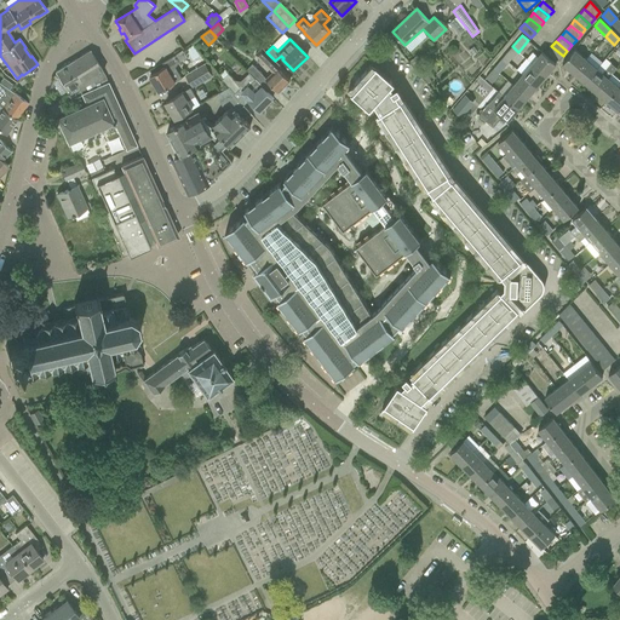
[(512,46),(503,58),(509,63),(514,57),(518,52),(512,46)]
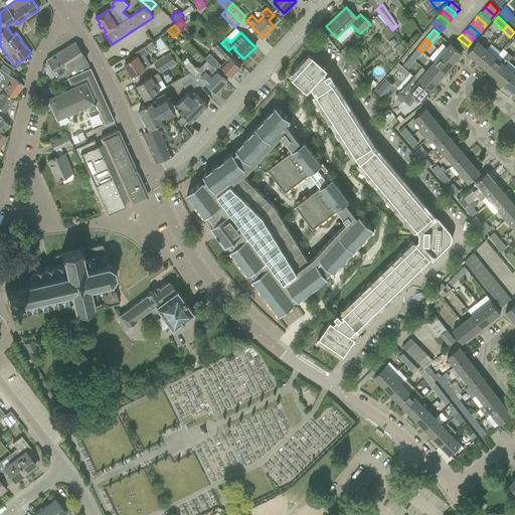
[(468,46),(458,38),(455,43),(464,51),(468,46)]
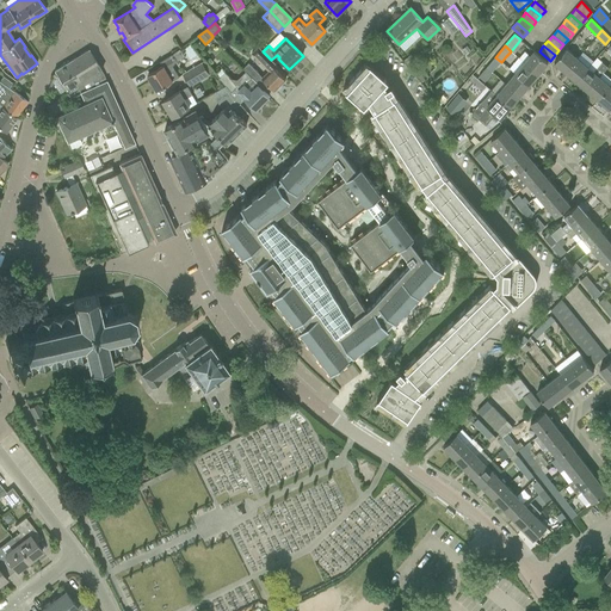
[(263,51),(259,48),(253,54),(269,71),(261,78),(275,91),(285,80),(273,67),(276,65),(271,60),(263,51)]
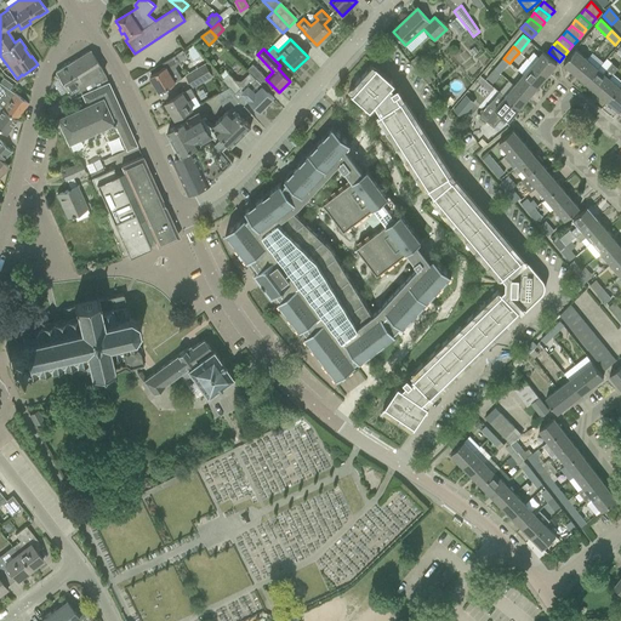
[(575,73),(587,60),(575,50),(564,63),(575,73)]
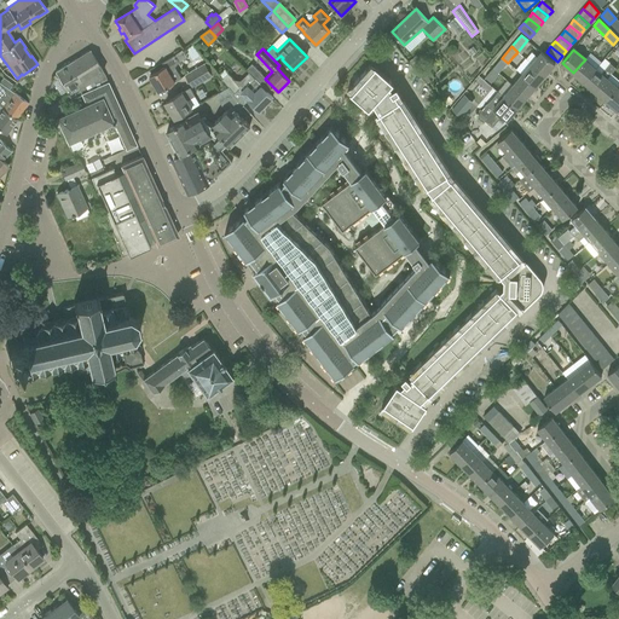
[(90,51),(69,63),(81,81),(84,84),(84,85),(77,88),(81,94),(108,81),(103,71),(102,69),(90,51)]
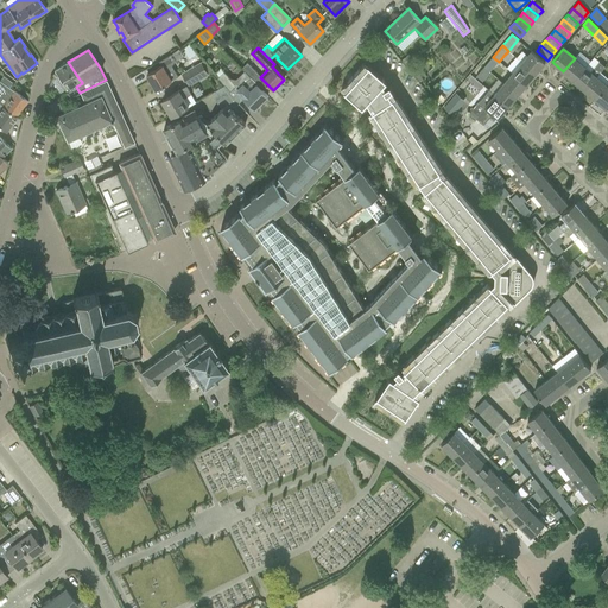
[(545,63),(532,51),(523,63),(536,74),(545,63)]
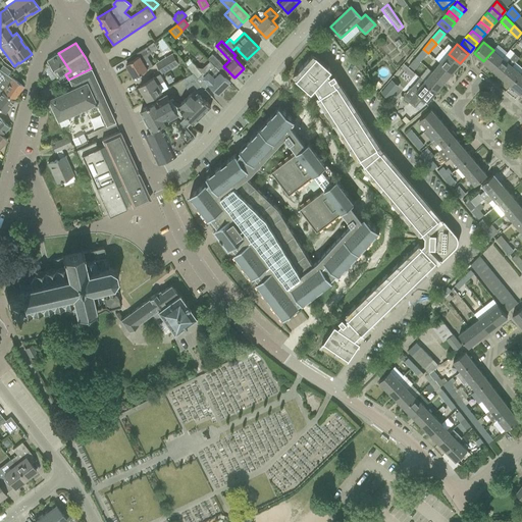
[(138,53),(140,56),(126,64),(135,77),(153,66),(148,56),(151,51),(148,46),(138,53)]
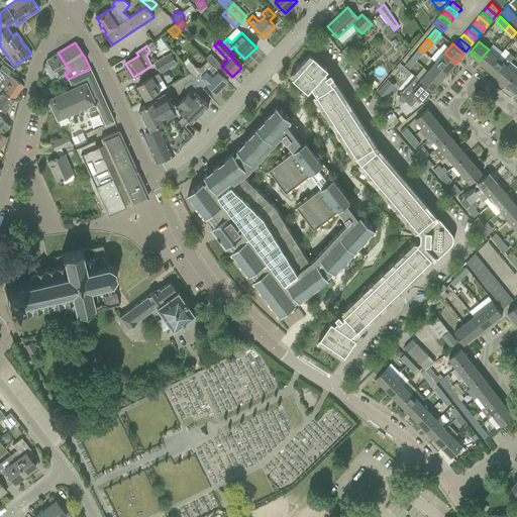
[(353,66),(359,61),(347,45),(341,52),(353,66)]
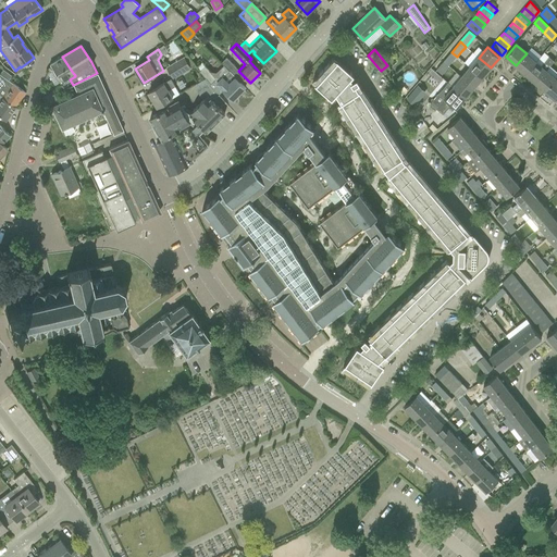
[(457,57),(452,52),(443,62),(448,66),(457,57)]
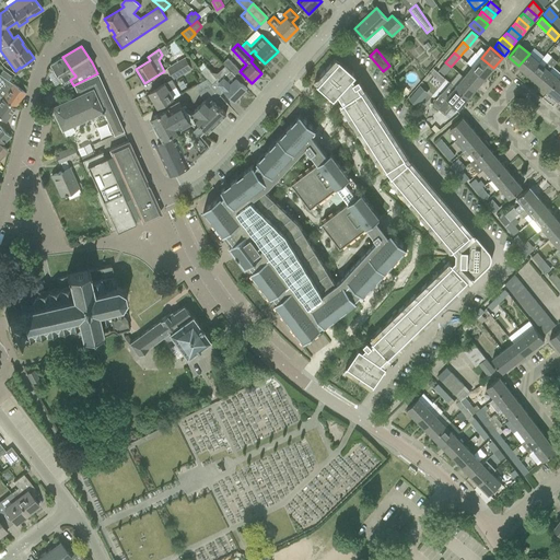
[(539,62),(528,74),(538,83),(549,71),(557,61),(547,53),(539,62)]
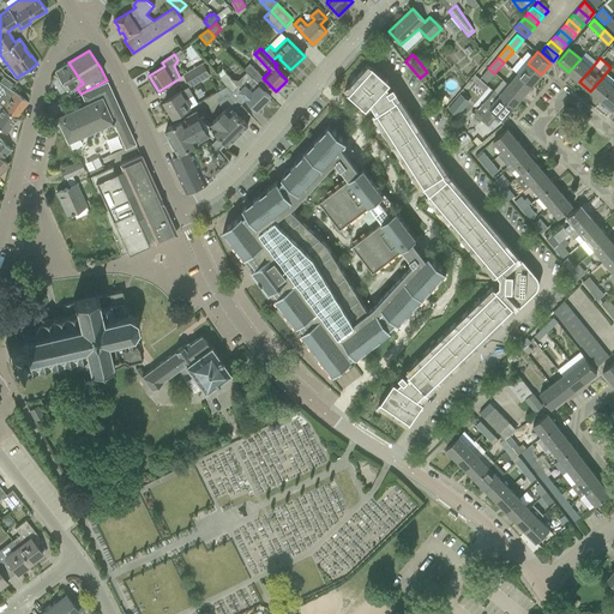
[(591,68),(581,59),(569,72),(579,82),(591,68)]
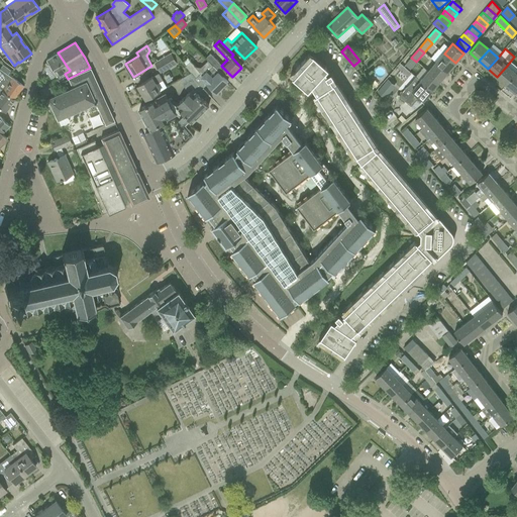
[(68,68),(58,53),(45,60),(48,64),(42,68),(49,79),(63,71),(65,74),(70,71),(70,70),(68,68)]
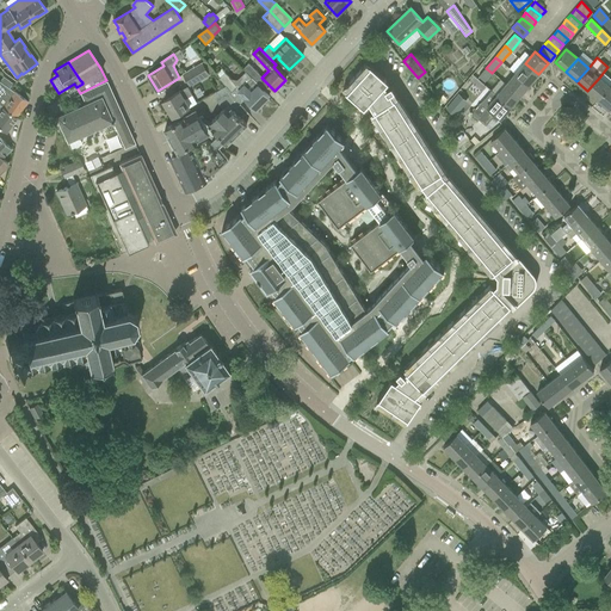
[(186,79),(205,68),(202,62),(184,73),(186,79)]
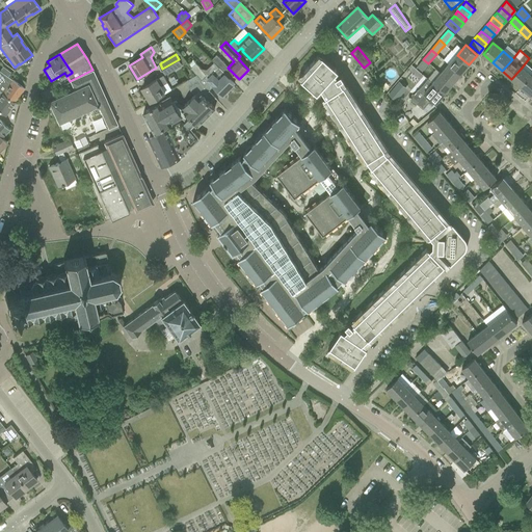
[(221,70),(227,64),(216,54),(212,59),(214,61),(219,68),(221,70)]
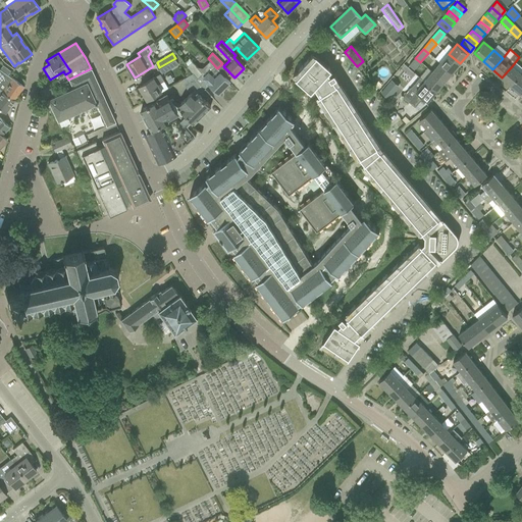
[(299,69),(294,75),(312,93),(315,88),(318,92),(320,96),(317,98),(325,110),(333,123),(342,136),(349,148),(357,160),(361,158),(363,161),(365,164),(362,167),(372,178),(381,190),(390,201),(401,212),(410,223),(420,235),(422,232),(425,236),(425,240),(425,243),(422,245),(419,243),(409,253),(398,263),(387,273),(376,283),(366,294),(356,305),(345,315),(348,318),(346,319),(343,316),(340,320),(342,322),(340,324),(337,325),(335,324),(321,345),(333,353),(347,362),(361,342),(359,341),(356,337),(361,332),(362,332),(373,322),(383,312),(394,302),(402,294),(405,292),(415,281),(425,271),(436,260),(439,257),(442,260),(455,248),(456,247),(456,246),(457,246),(458,245),(458,243),(458,241),(458,239),(458,237),(457,236),(457,235),(456,233),(449,224),(445,219),(440,222),(438,219),(428,207),(419,196),(410,185),(407,181),(400,173),(390,162),(380,151),(377,148),(378,147),(370,135),(362,122),(354,109),(346,97),(337,85),(333,80),(336,79),(337,77),(334,73),(331,75),(330,74),(329,73),(332,69),(319,58),(314,53),(313,54),(309,58),(305,63),(304,64),(303,65),(299,69)]
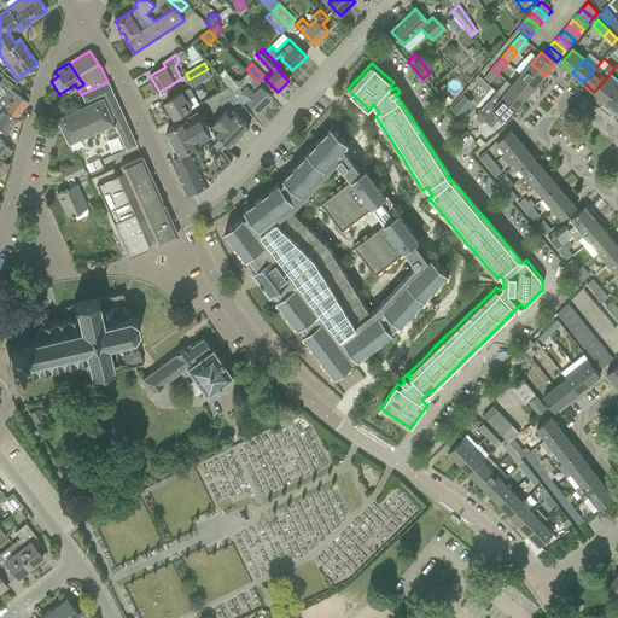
[(531,64),(522,75),(535,87),(544,75),(531,64)]
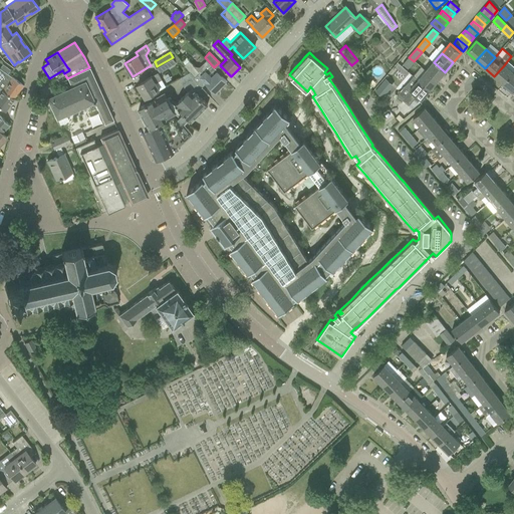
[(173,57),(157,66),(160,71),(176,62),(173,57)]
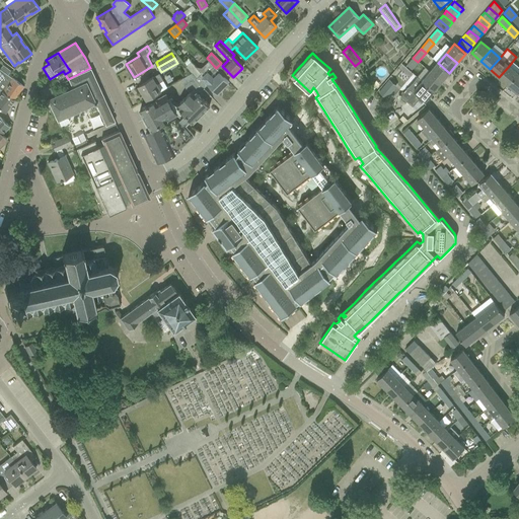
[(418,62),(413,58),(406,65),(412,70),(418,62)]
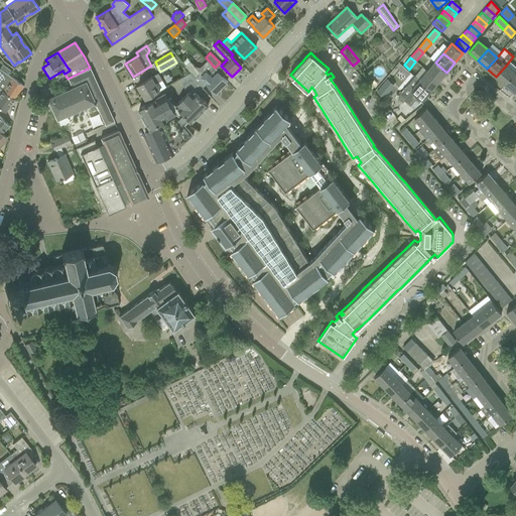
[(185,66),(196,78),(201,73),(195,67),(190,61),(185,66)]
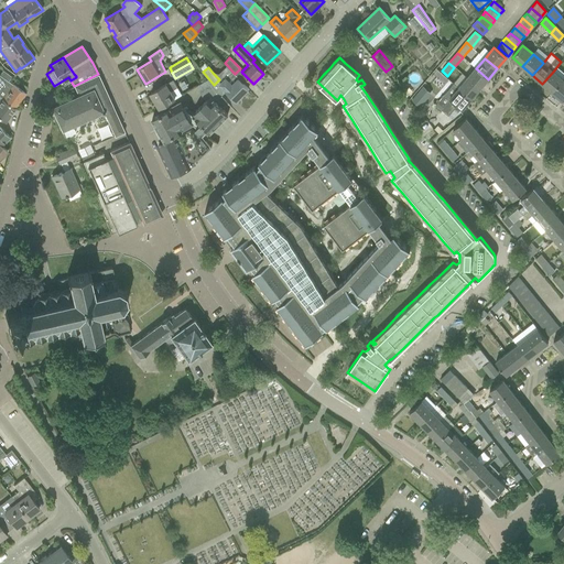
[(476,68),(467,78),(479,89),(488,79),(476,68)]
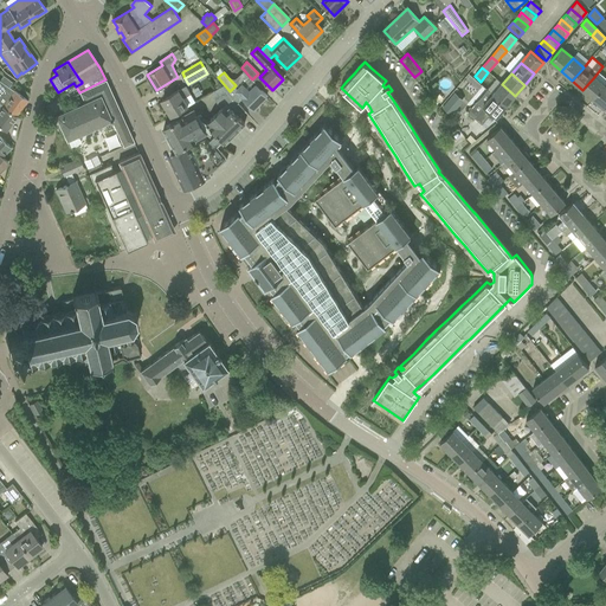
[(0,104),(2,107),(2,105),(15,116),(27,101),(13,90),(13,91),(8,88),(13,82),(4,75),(0,78),(0,104)]
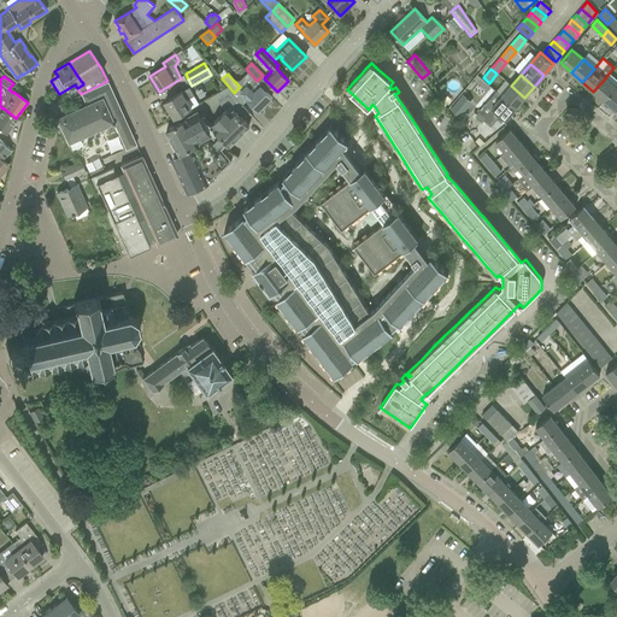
[(257,81),(254,78),(241,92),(247,99),(258,111),(271,98),(262,87),(262,86),(257,81)]
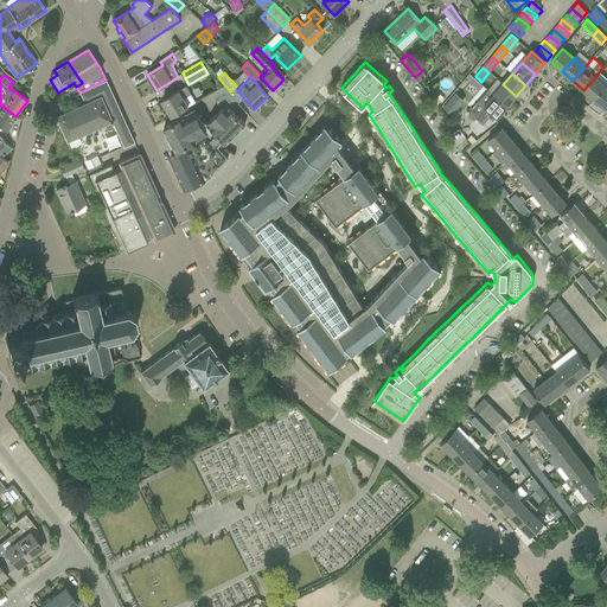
[(606,85),(595,77),(583,90),(594,100),(606,85)]
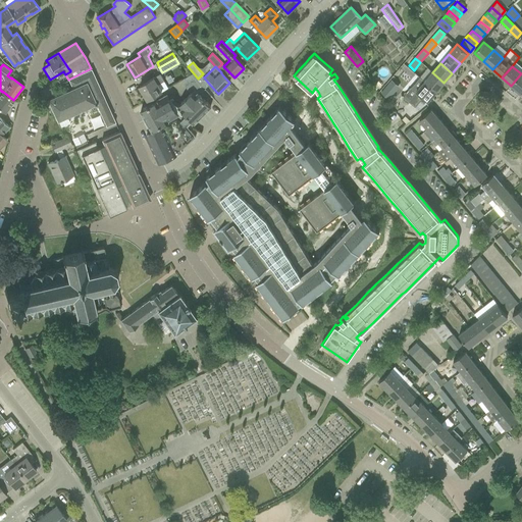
[(53,95),(43,100),(50,111),(52,111),(56,121),(68,116),(94,104),(95,105),(96,104),(106,126),(115,122),(91,68),(68,80),(72,88),(53,96),(53,95)]
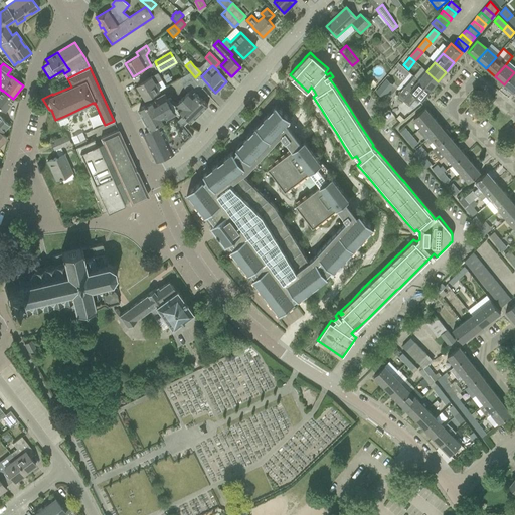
[(401,80),(405,76),(397,67),(392,71),(401,80)]
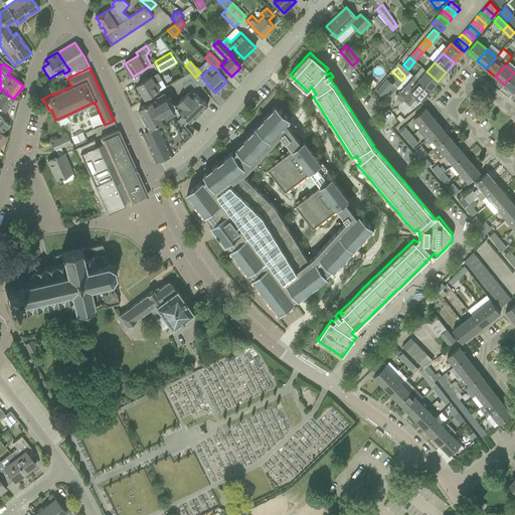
[(426,71),(418,80),(431,91),(438,81),(426,71)]
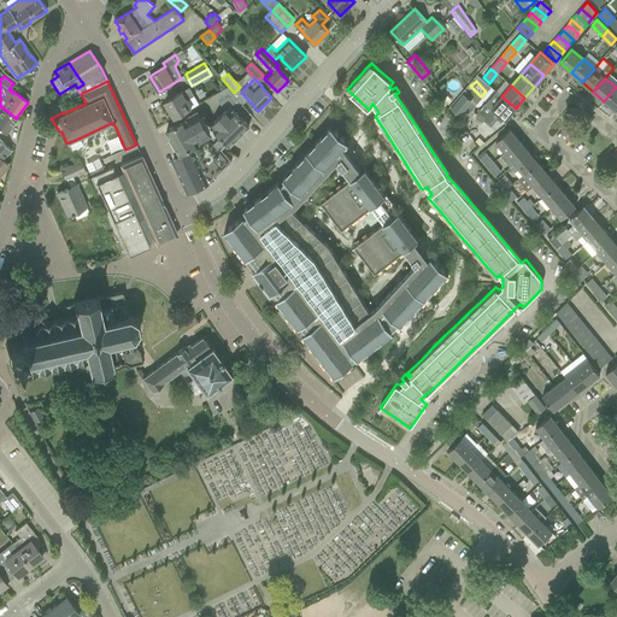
[(616,86),(616,87),(604,101),(616,111),(616,107),(616,86)]
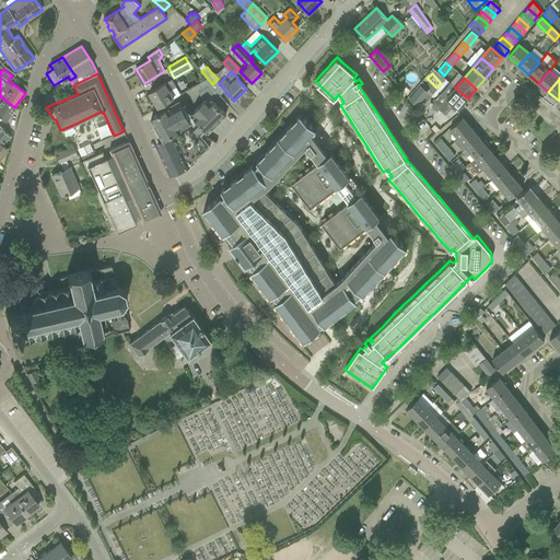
[(176,86),(172,80),(150,93),(159,107),(181,94),(175,88),(176,86)]
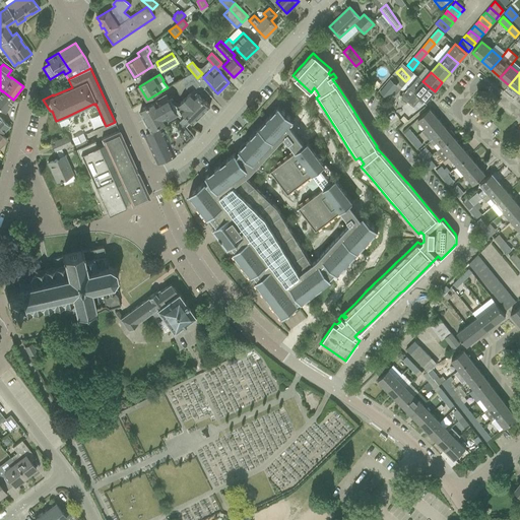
[(417,77),(410,86),(401,96),(413,107),(421,96),(427,101),(435,91),(423,81),(417,77)]
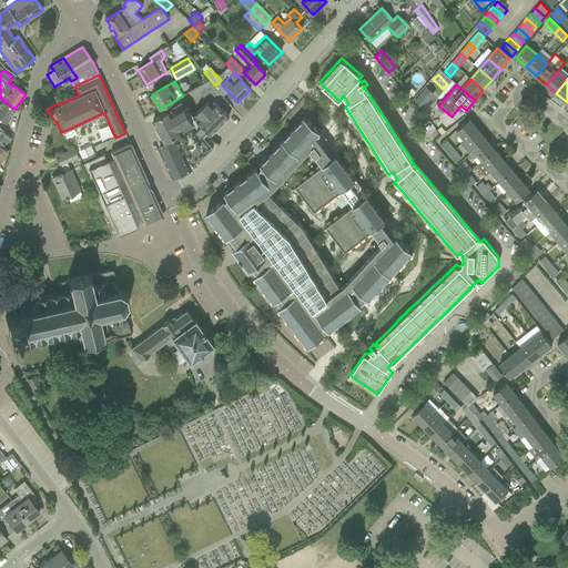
[(182,103),(153,120),(158,128),(162,125),(165,131),(161,133),(165,142),(178,134),(193,125),(194,125),(198,129),(203,135),(209,130),(212,133),(219,127),(214,123),(219,118),(223,122),(230,115),(224,110),(215,102),(222,95),(216,91),(210,94),(212,98),(209,101),(194,115),(188,108),(185,109),(182,103)]
